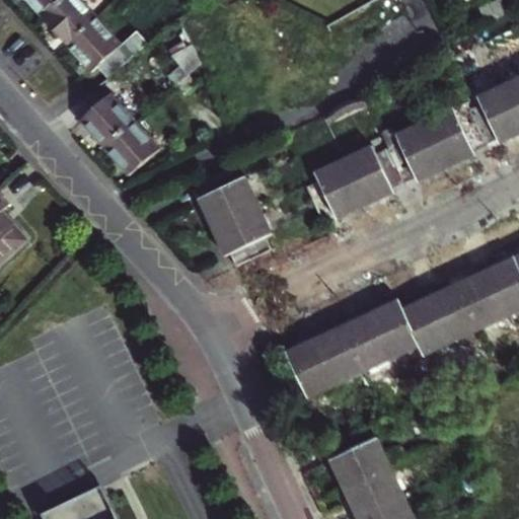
[(63,0),(28,0),(45,17),(63,0)]
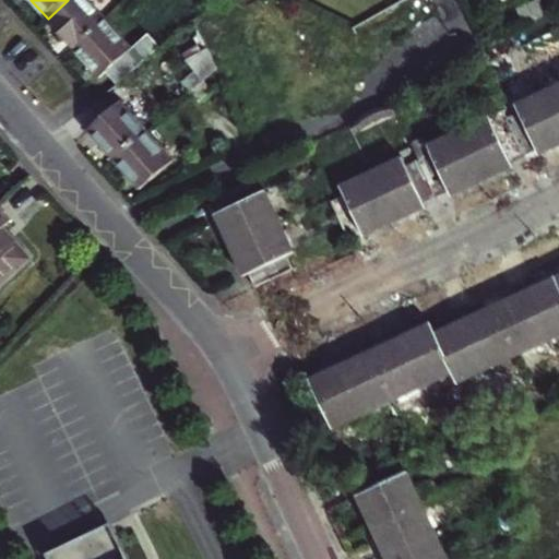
[(91,0),(68,0),(48,19),(67,40),(74,49),(81,43),(108,19),(91,0)]
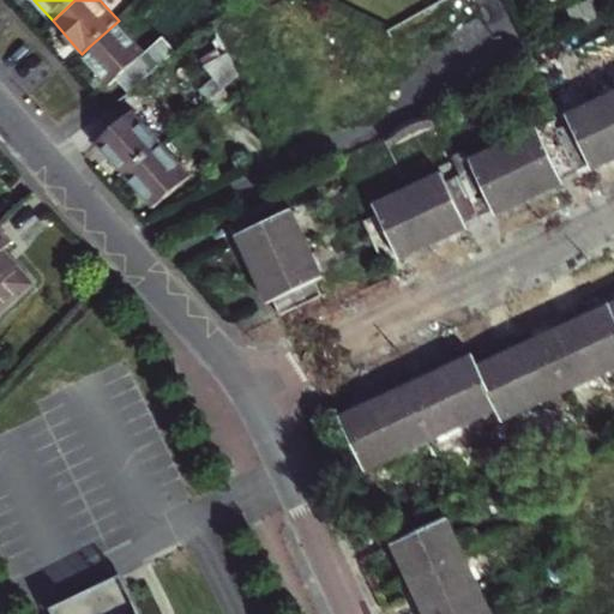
[(288,16),(278,0),(277,0),(268,6),(277,22),(288,16)]
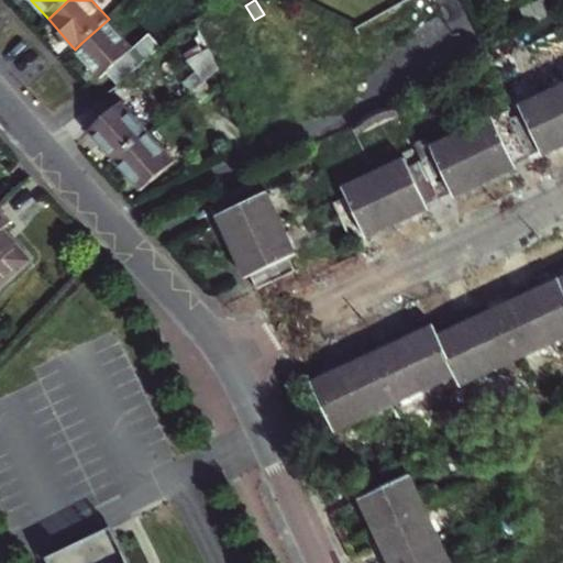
[(269,0),(255,0),(264,14),(275,9),(269,0)]
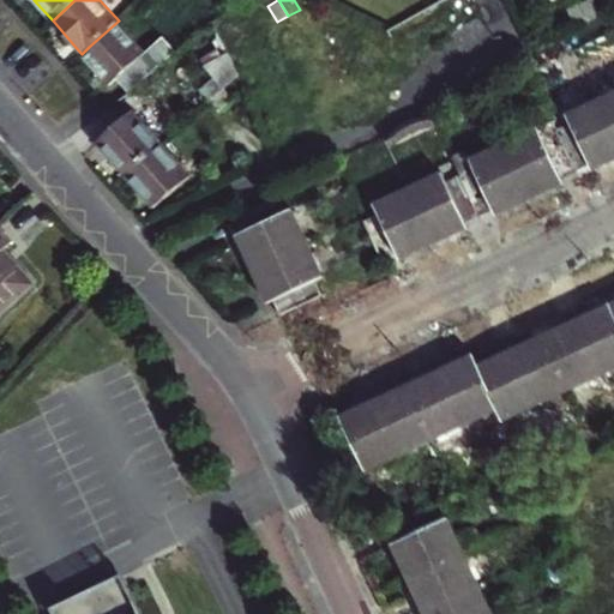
[(438,0),(434,2),(451,32),(467,24),(453,0),(438,0)]
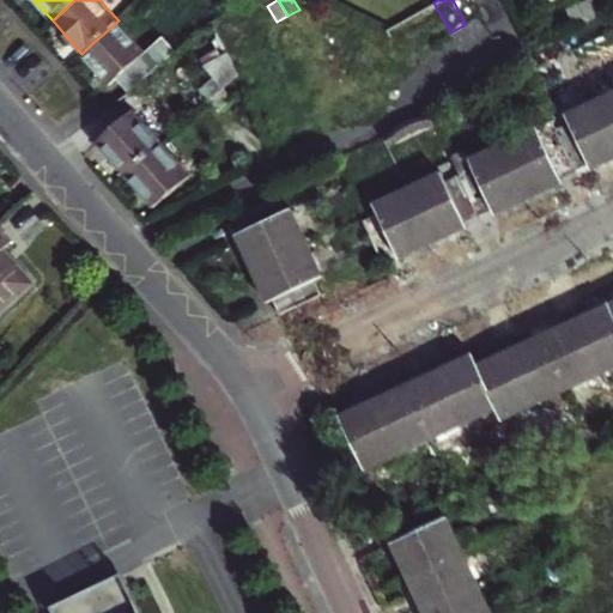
[(453,0),(466,24),(483,16),(473,0),(453,0)]
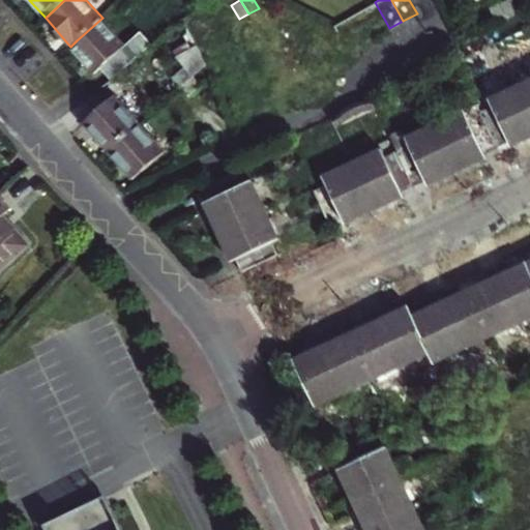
[(512,0),(509,0),(501,4),(507,19),(519,13),(512,0)]
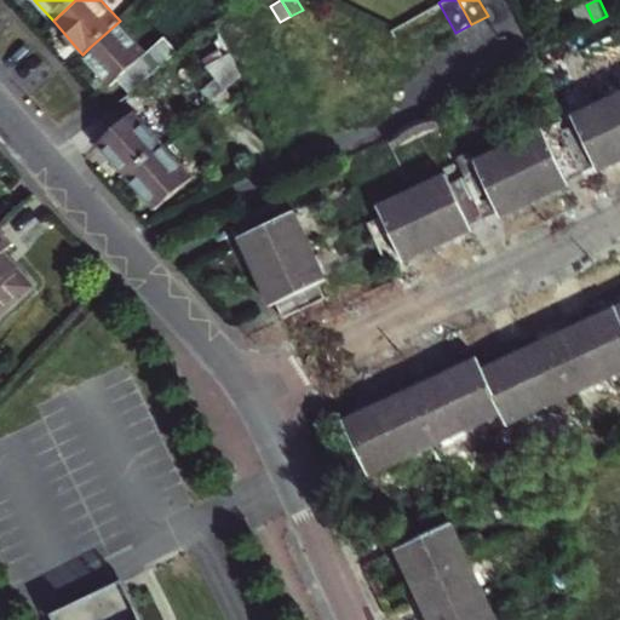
[(440,42),(455,33),(438,3),(422,11),(440,42)]
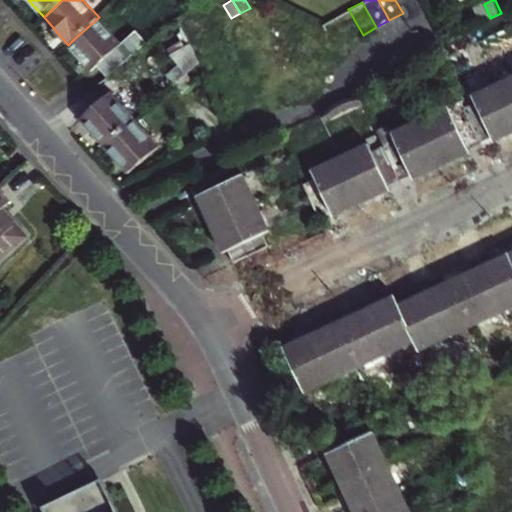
[(490,18),(484,4),(475,8),(482,22),(490,18)]
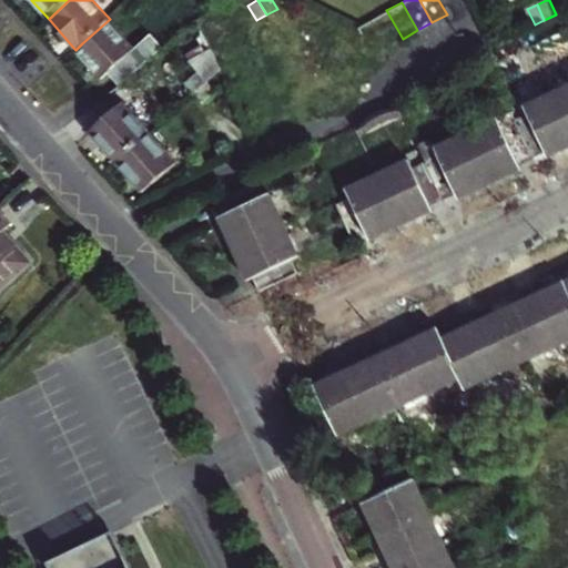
[(110,19),(82,43),(75,50),(94,71),(103,81),(110,74),(137,50),(110,19)]
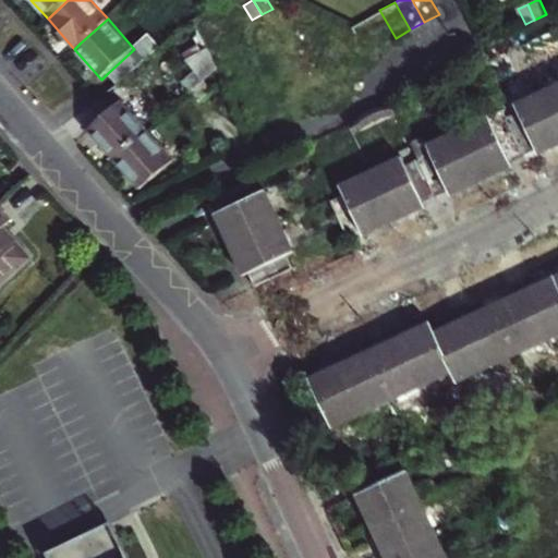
[(144,60),(134,49),(108,73),(117,84),(144,60)]
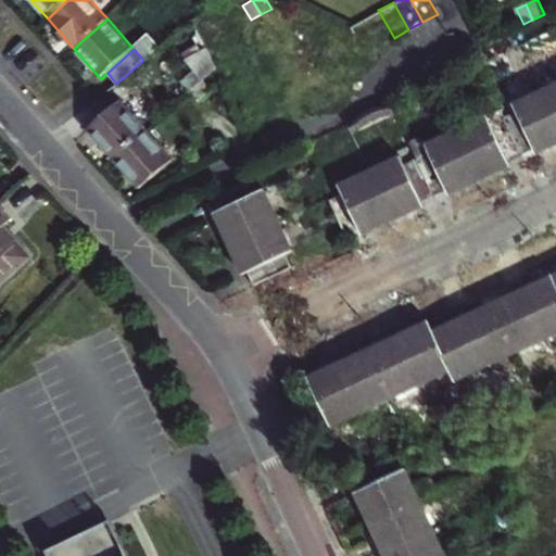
[(214,50),(193,55),(200,75),(219,70),(214,50)]
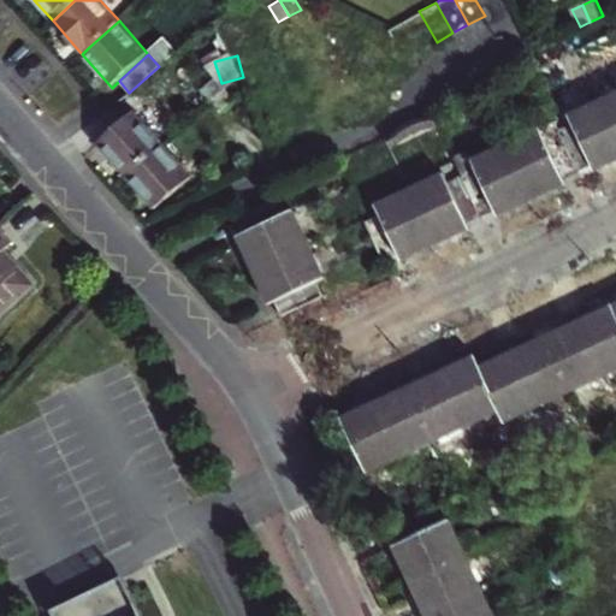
[(215,78),(202,90),(211,101),(225,88),(215,78)]
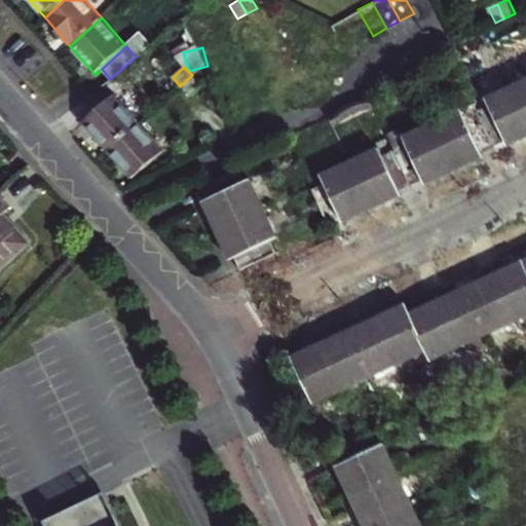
[(192,75),(180,86),(188,96),(200,84),(192,75)]
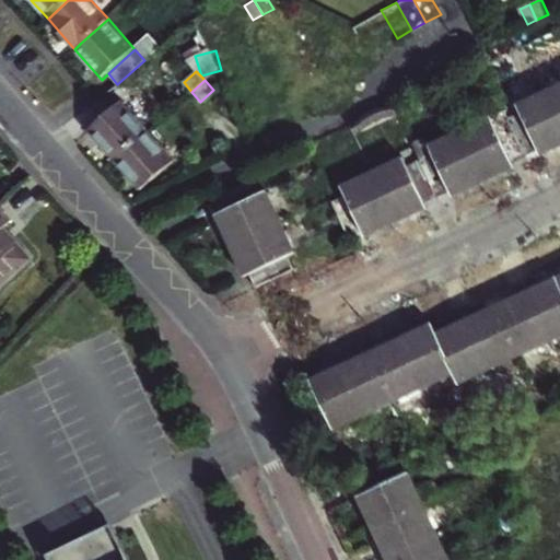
[(559,84),(549,90),(559,113),(559,84)]
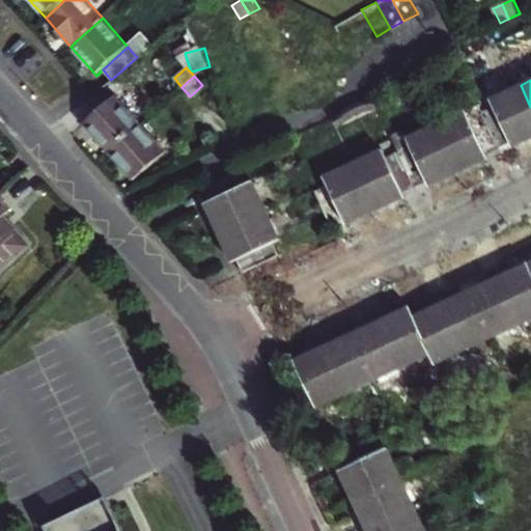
[(530,137),(530,107),(521,85),(479,104),(501,151),(530,137)]
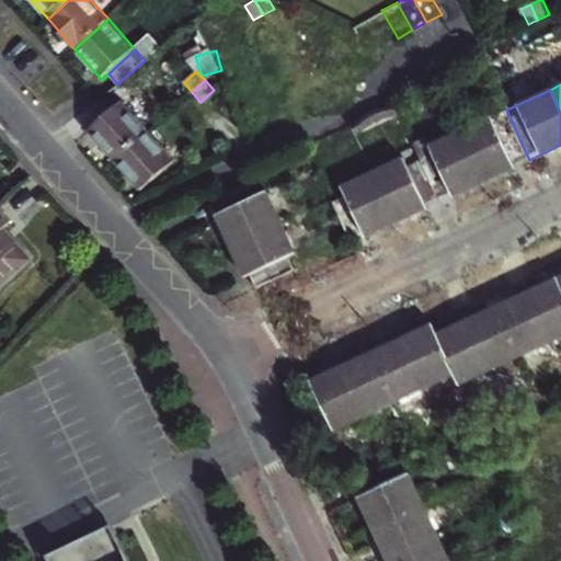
[(115,160),(149,129),(123,100),(96,124),(89,130),(95,137),(115,160)]
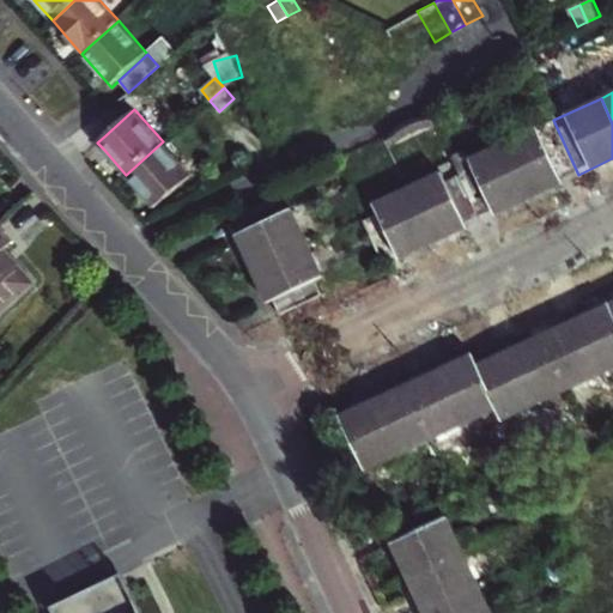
[(578,175),(553,120),(503,143),(528,198),(578,175)]
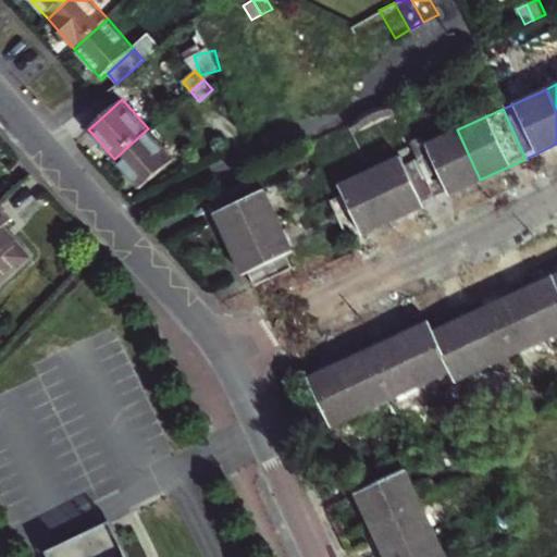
[(174,158),(148,128),(114,159),(134,180),(141,188),(148,182),(174,158)]
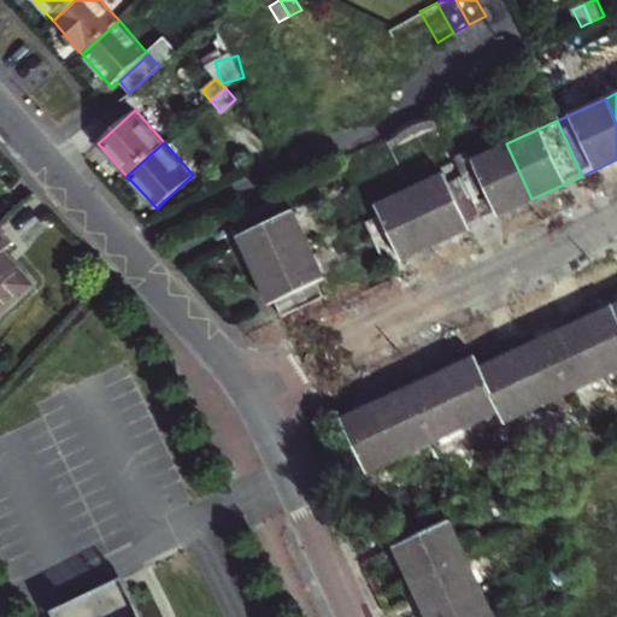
[(532,199),(506,144),(458,165),(483,221),(532,199)]
